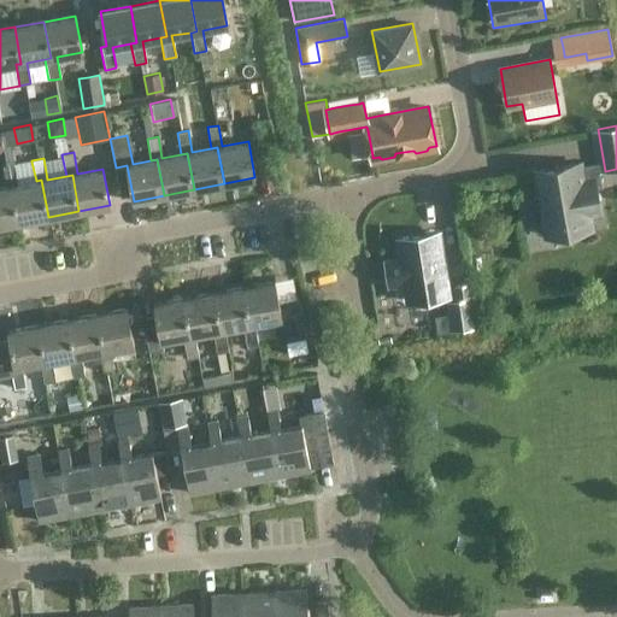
[(13,163),(3,165),(6,187),(12,186),(19,222),(48,217),(41,180),(36,181),(31,162),(13,165),(13,163)]
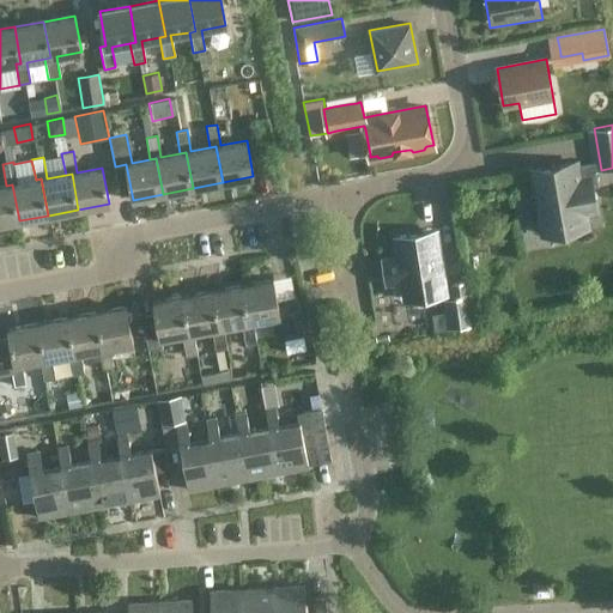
[(540,218),(544,235),(588,226),(586,212),(596,211),(592,184),(598,184),(594,162),(577,164),(576,162),(532,170),(536,195),(530,195),(527,199),(526,204),(527,213),(530,218),(535,219),(540,218)]
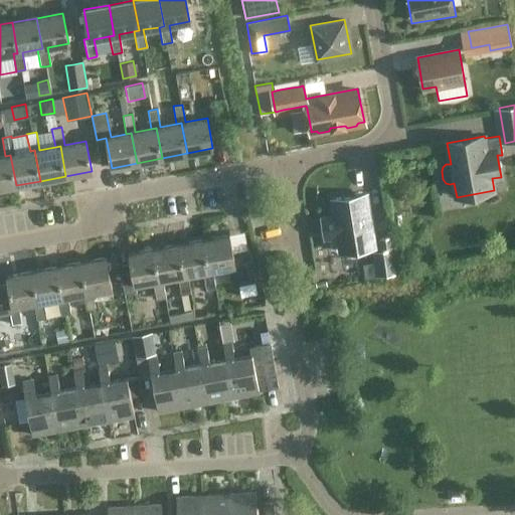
[(10,155),(5,156),(0,156),(0,188),(16,185),(10,155)]
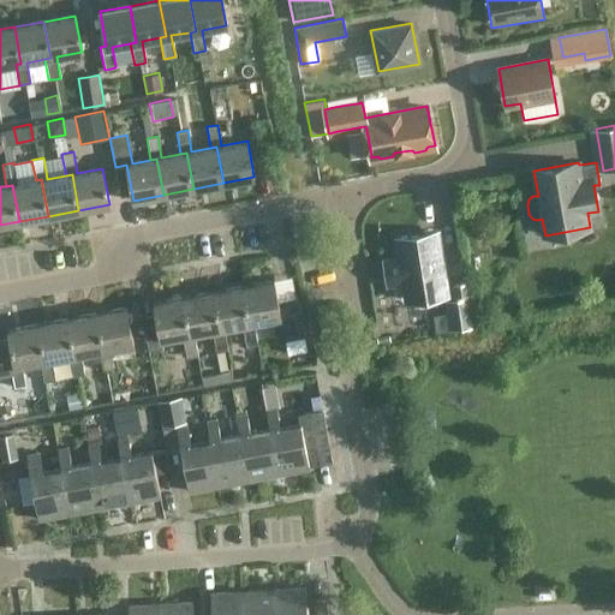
[(447,294),(437,232),(396,238),(401,263),(384,266),(388,284),(404,281),(407,302),(447,294)]
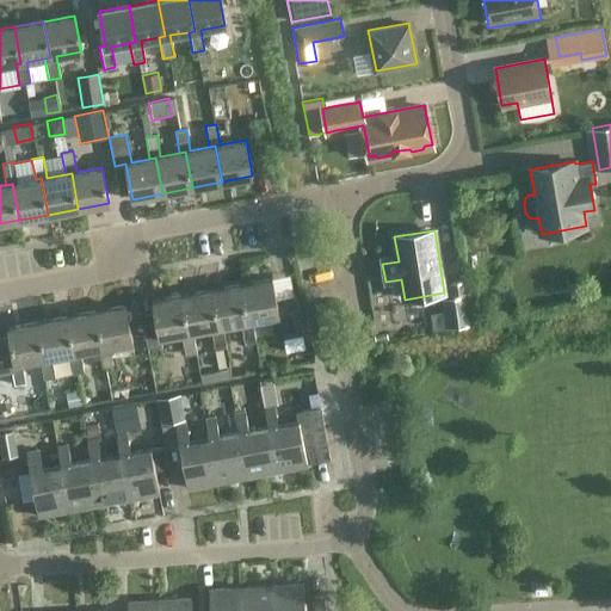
[(463,272),(449,275),(451,289),(444,292),(449,328),(473,323),(463,272)]
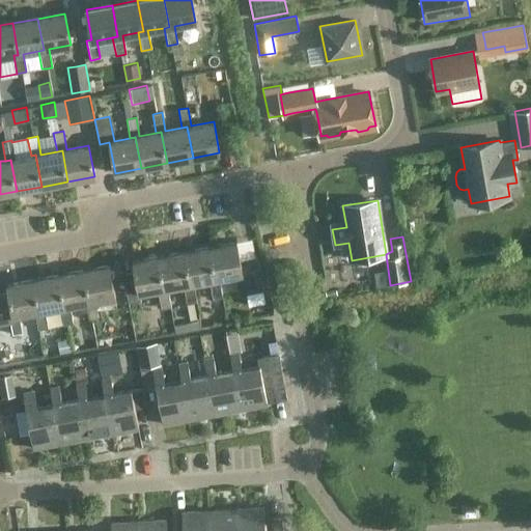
[(236,243),(211,247),(217,279),(219,278),(234,276),(238,295),(244,292),(261,289),(256,257),(240,260),(236,243)]
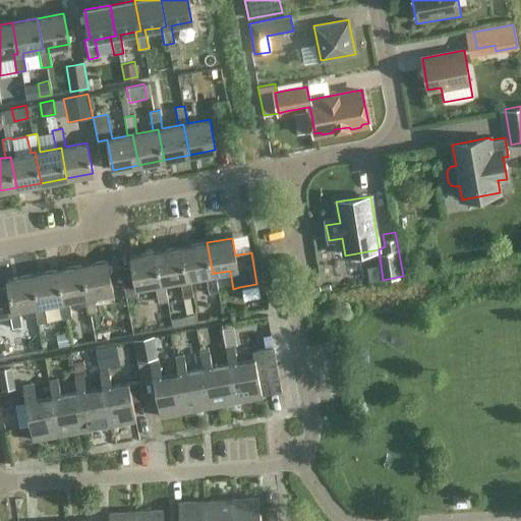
[(187,278),(189,278),(205,275),(208,294),(218,292),(215,273),(213,274),(207,242),(181,247),(187,278)]
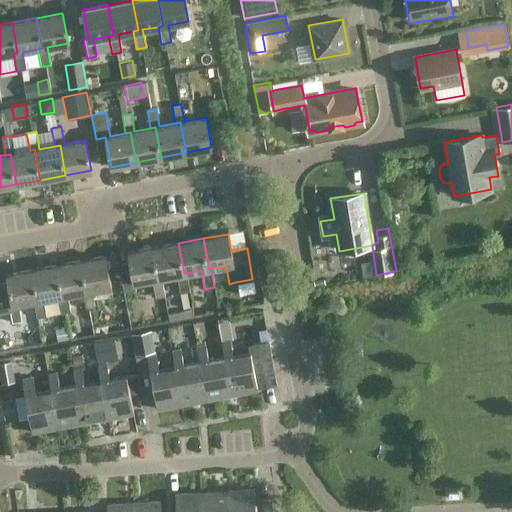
[(189,291),(186,273),(184,273),(178,243),(154,247),(159,278),(161,278),(176,275),(180,293),(189,291)]
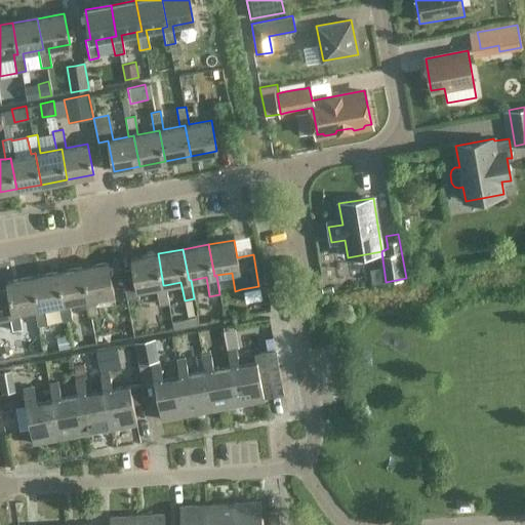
[(168,304),(165,285),(163,285),(158,253),(130,258),(134,277),(122,279),(126,299),(138,297),(137,290),(156,286),(159,306),(168,304)]
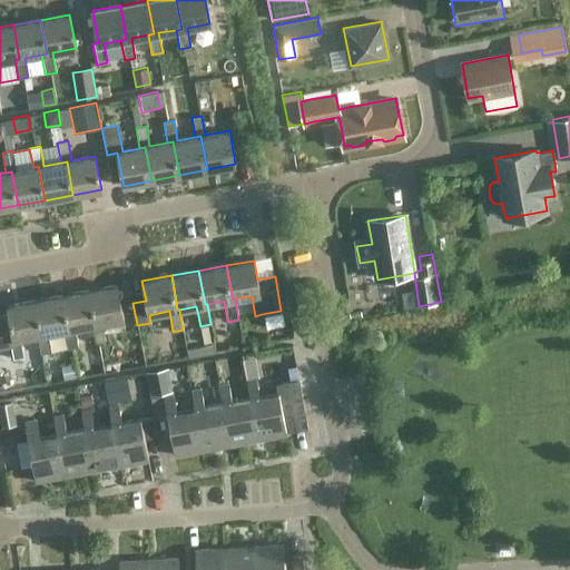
[(95,344),(100,343),(105,342),(101,324),(124,320),(117,285),(90,291),(97,324),(91,325),(95,344)]
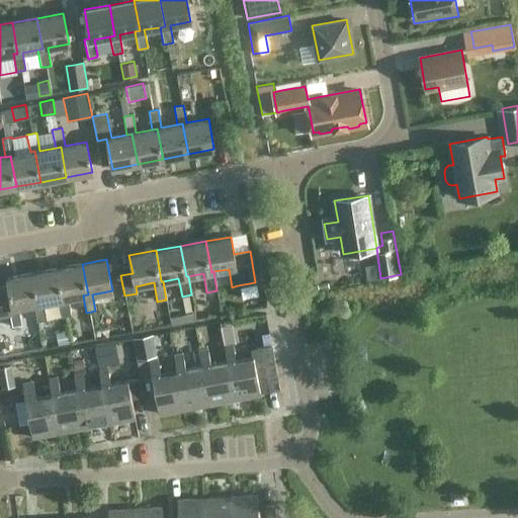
[(82,264),(58,269),(63,299),(59,300),(62,317),(71,315),(68,298),(83,295),(88,294),(82,264)]
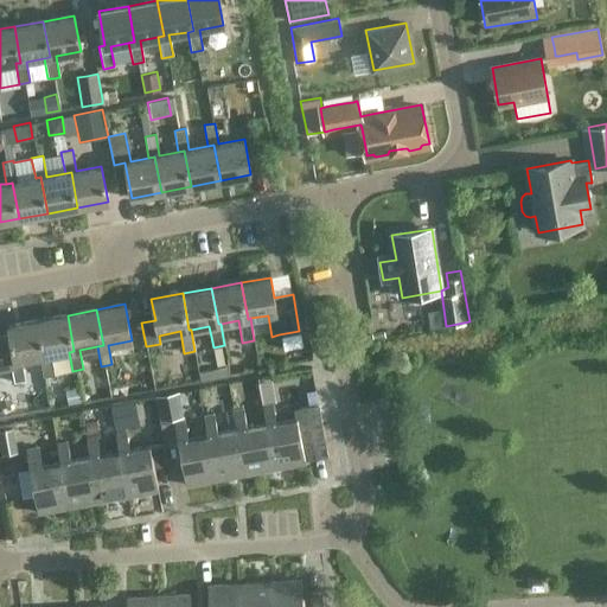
[(45,357),(39,358),(43,376),(45,376),(53,375),(50,356),(69,352),(74,351),(68,315),(38,320),(45,357)]
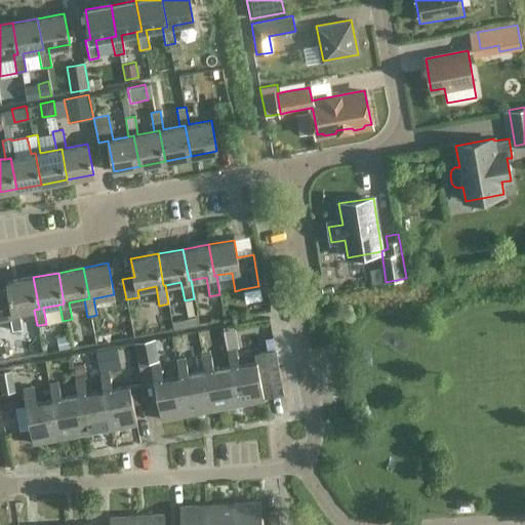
[(39,309),(33,277),(6,282),(7,290),(0,291),(0,320),(10,319),(12,330),(22,328),(18,312),(34,310),(39,309)]
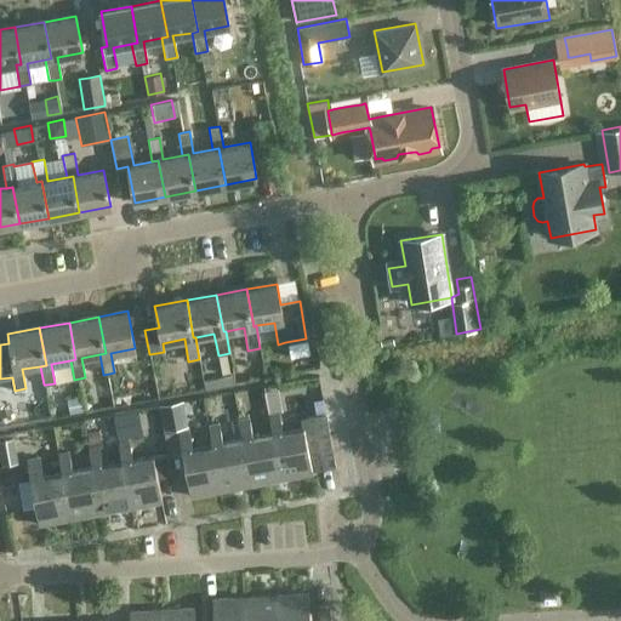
[(309,353),(306,339),(285,342),(288,357),(309,353)]
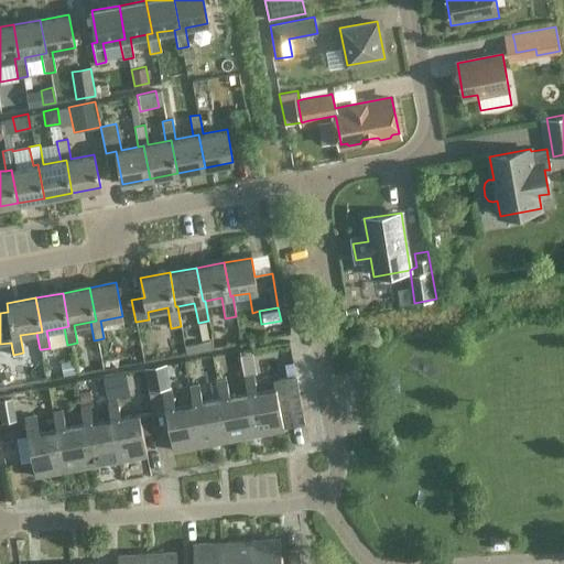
[(186,354),(213,349),(212,340),(184,345),(186,354)]
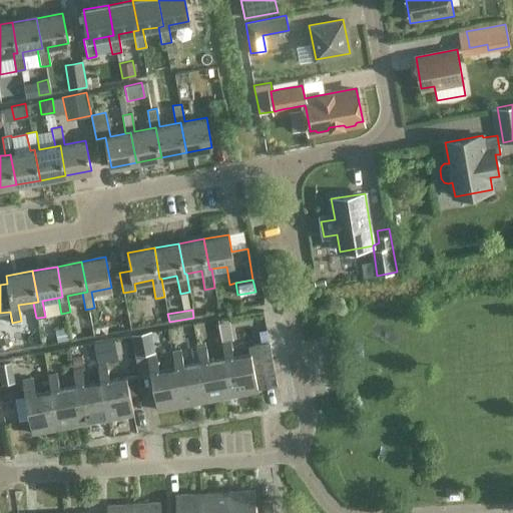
[(154,353),(150,331),(131,335),(135,357),(154,353)]
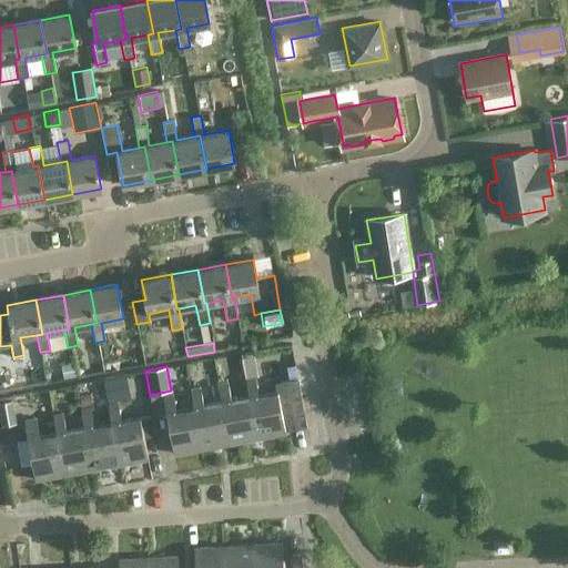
[(130,397),(125,373),(103,377),(108,402),(130,397)]
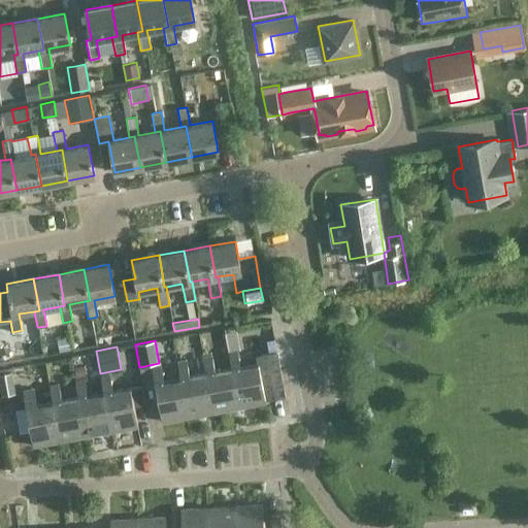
[(231,369),(238,407),(265,402),(258,364),(240,367),(237,350),(228,352),(231,369)]
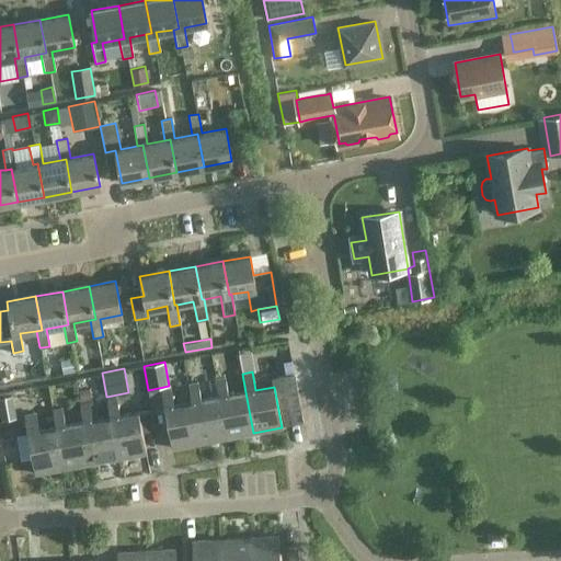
[(215,378),(218,397),(226,437),(253,433),(245,392),(228,396),(225,376),(215,378)]
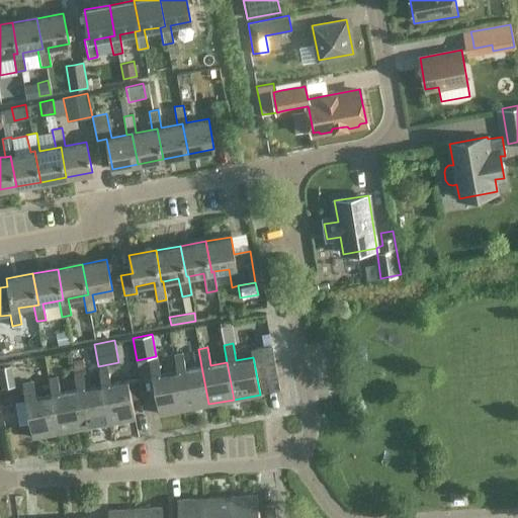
[(173,354),(176,371),(177,371),(184,409),(208,404),(201,366),(185,369),(182,352),(173,354)]
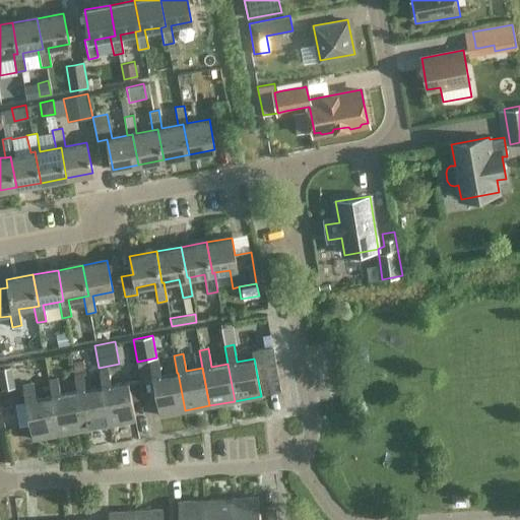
[(158,414),(185,410),(178,373),(177,373),(161,376),(157,359),(148,360),(158,414)]
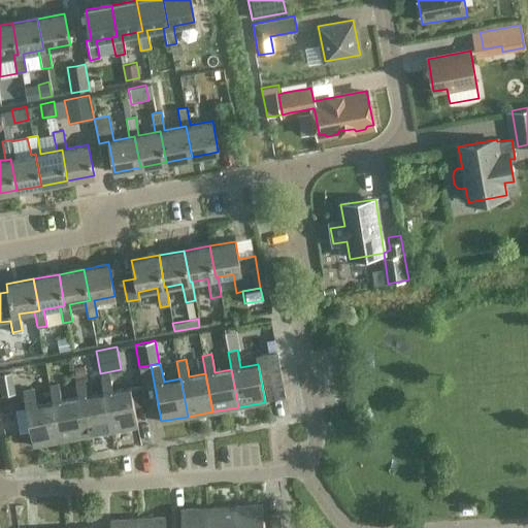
[(14,393),(10,372),(0,373),(0,392),(1,396),(14,393)]
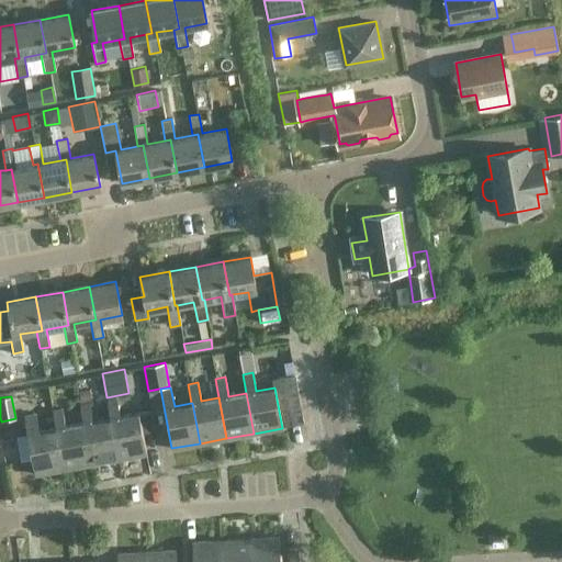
[(110,418),(119,459),(146,453),(142,431),(154,429),(150,411),(120,416),(116,397),(107,400),(110,418)]
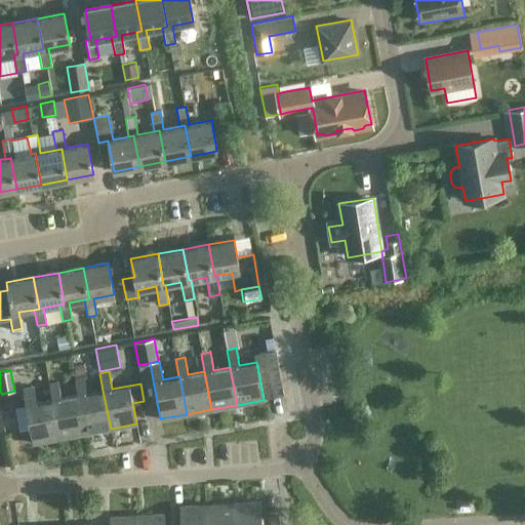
[(103,391),(86,394),(83,376),(74,377),(77,395),(78,395),(85,434),(111,429),(103,391)]
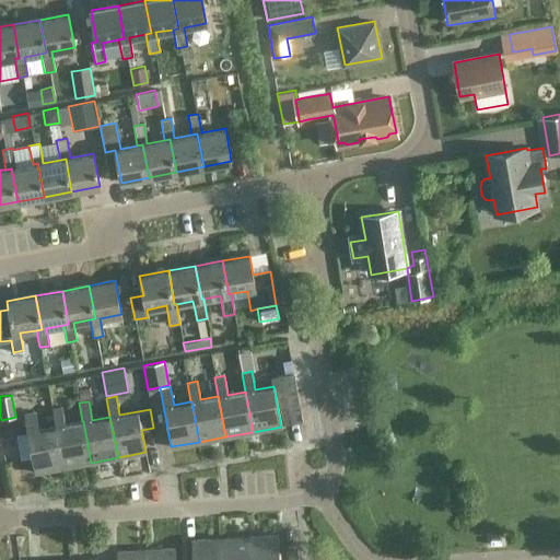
[(55,427),(63,467),(91,463),(83,421),(82,421),(66,424),(61,406),(51,408),(55,427)]
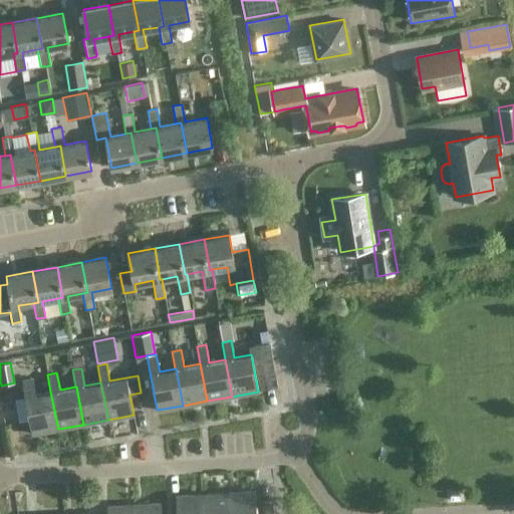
[(33,434),(58,429),(50,392),(35,395),(32,377),(22,379),(33,434)]
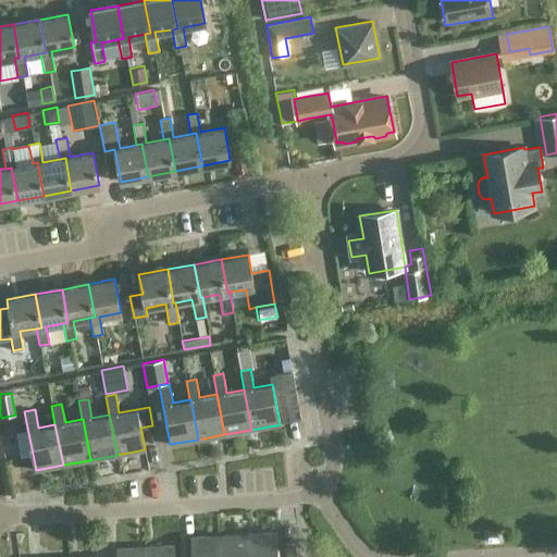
[(247,534),(248,556),(276,556),(275,532),(247,534)]
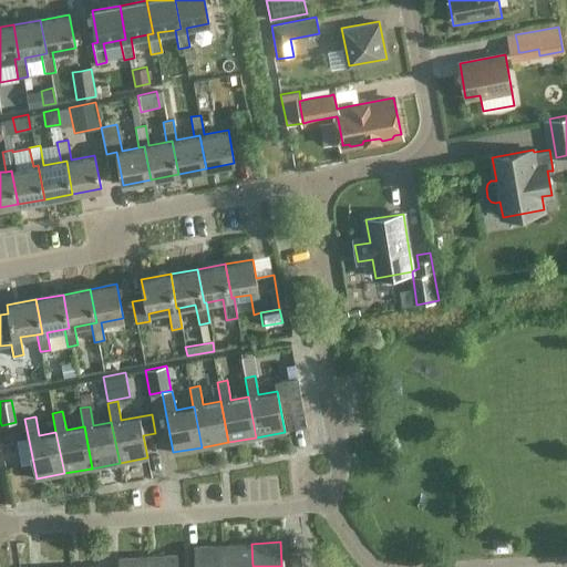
[(224,566),(253,566),(251,544),(223,545),(224,566)]
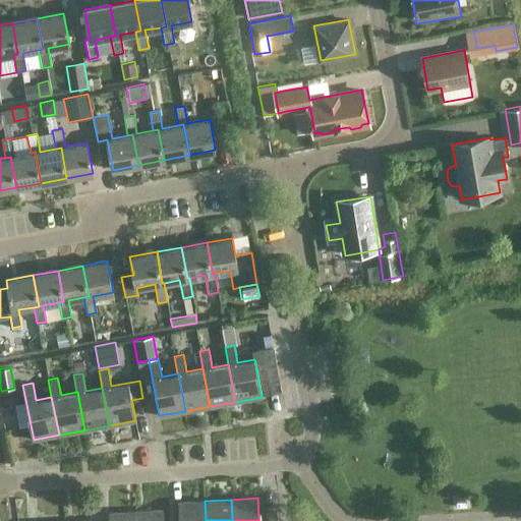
[(206,520),(205,501),(178,503),(179,520),(206,520)]
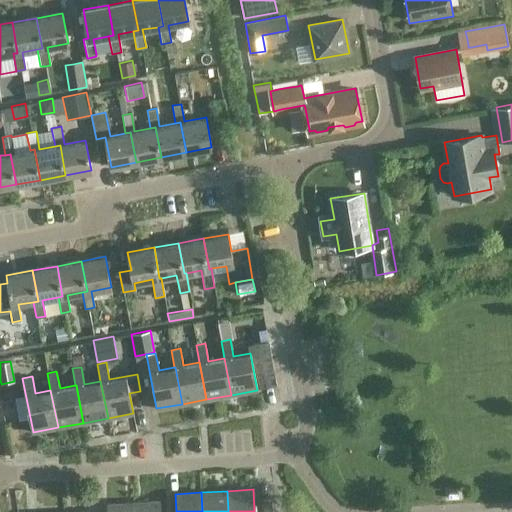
[(256,500),(257,511),(271,511),(271,499),(256,500)]
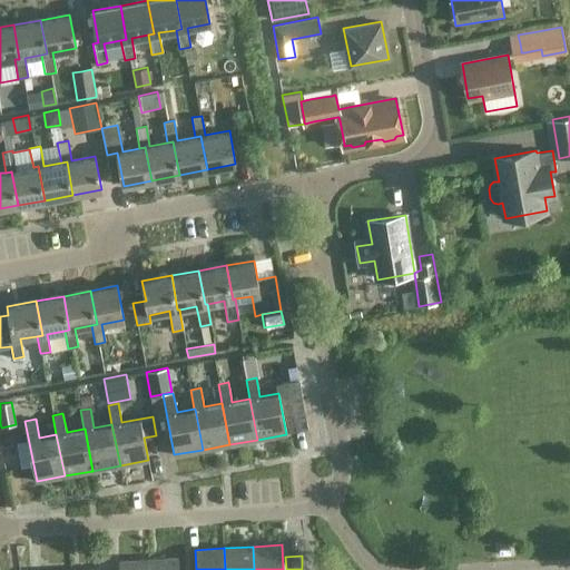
[(148,560),(148,569),(178,569),(177,558),(148,560)]
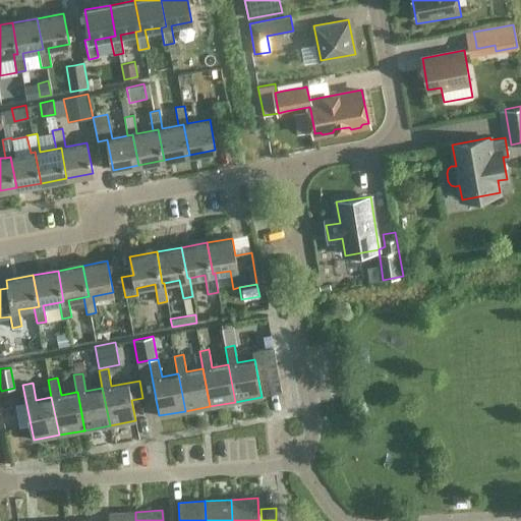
[(135,520),(135,512),(109,514),(109,520),(135,520)]
